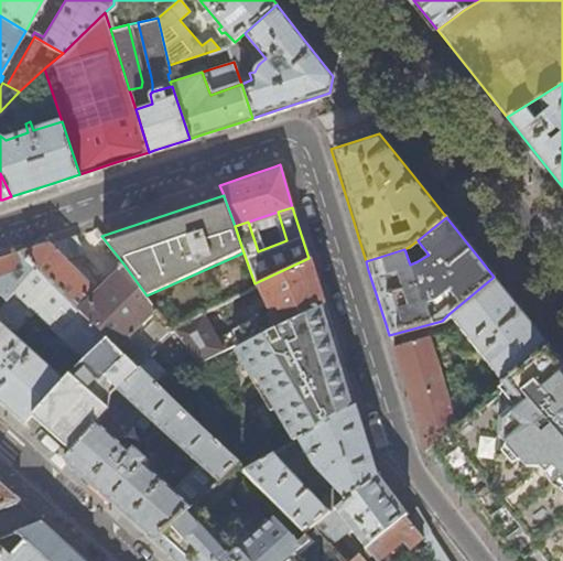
[(60,238),(47,241),(62,257),(82,251),(76,233),(60,238)]
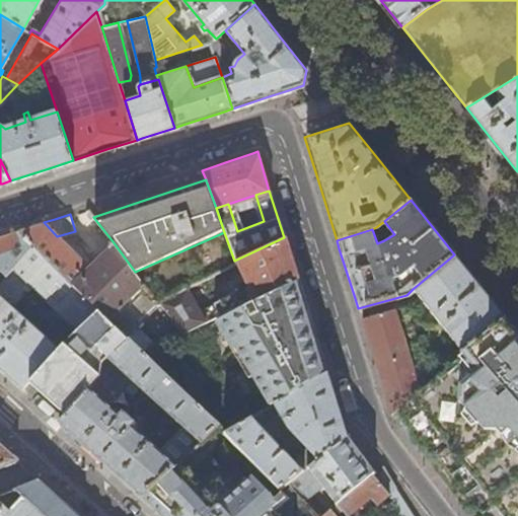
[(57,236),(44,222),(18,231),(30,242),(71,282),(88,265),(57,236)]
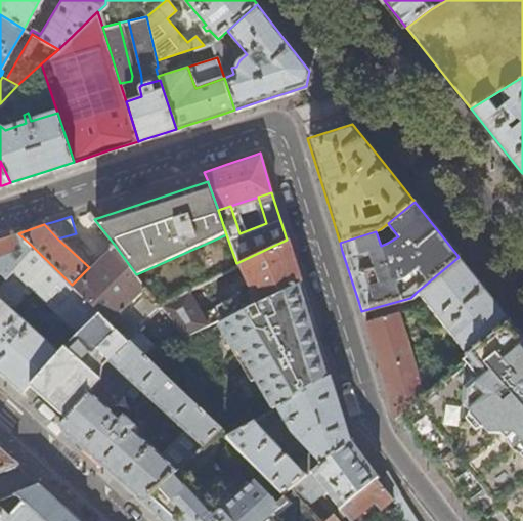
[(6,237),(0,239),(0,274),(2,276),(31,245),(18,233),(6,237)]
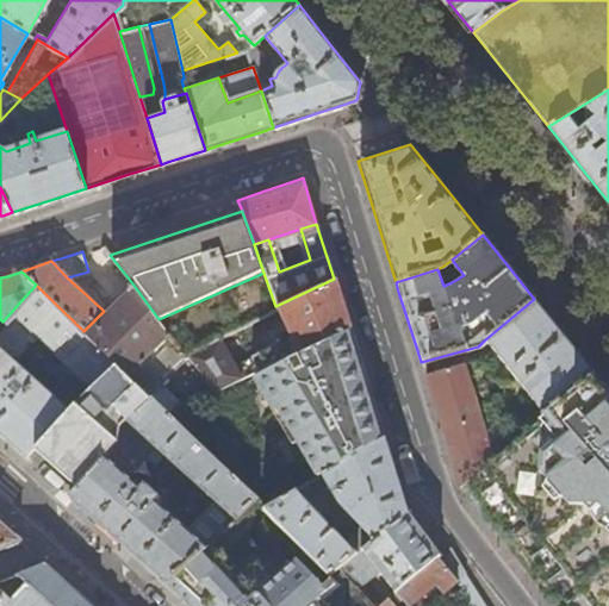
[(275,306),(263,273),(159,319),(182,351),(184,350),(207,338),(274,307),(275,306)]
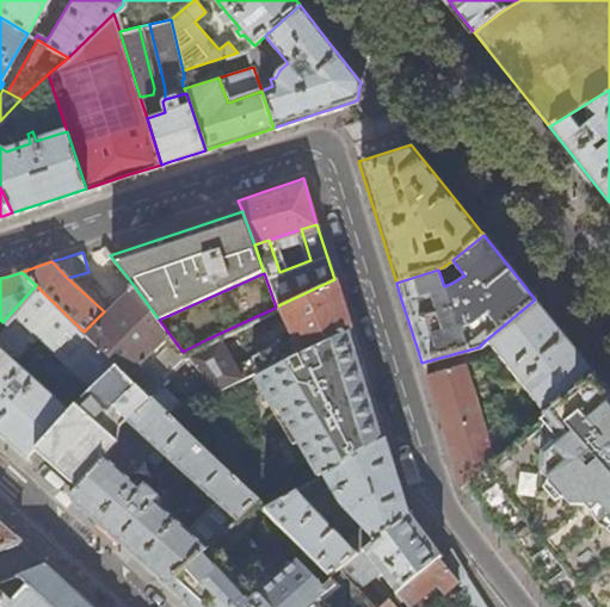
[(342,303),(334,279),(276,307),(275,308),(289,335),(247,355),(257,370),(349,327),(342,303)]
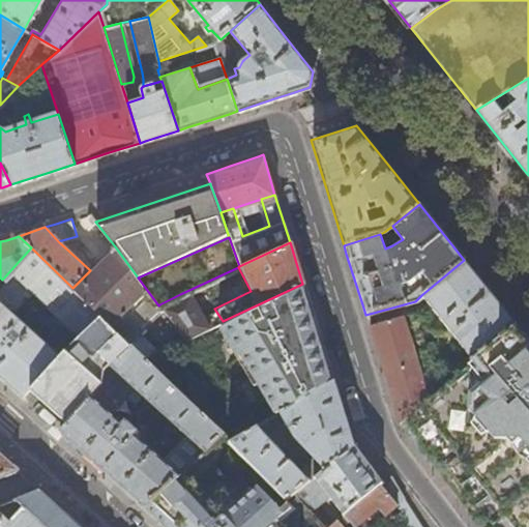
[(90,270),(72,288),(98,313),(129,343),(143,356),(182,335),(159,304),(158,305),(138,277),(115,246),(90,270)]
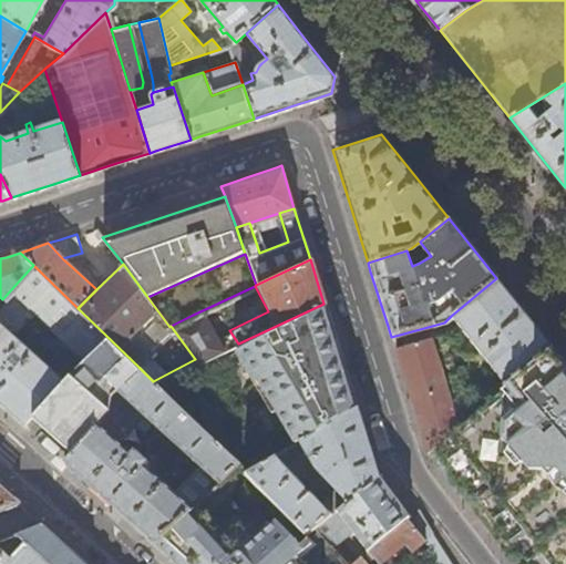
[(58,376),(62,380),(105,335),(78,308),(33,265),(2,299),(0,301),(0,325),(10,332),(31,309),(75,352),(59,369),(61,371),(58,376)]
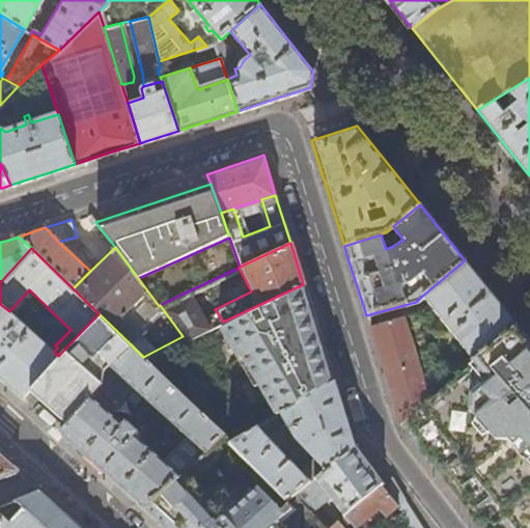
[(486,287),(465,260),(422,296),(473,360),(515,324),(486,287)]
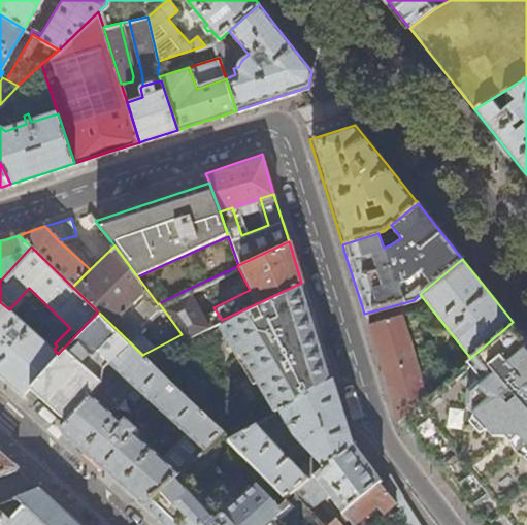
[(253,384),(257,381),(274,411),(277,409),(331,379),(328,370),(306,298),(301,283),(222,320),(221,320),(216,323),(235,355),(253,384)]
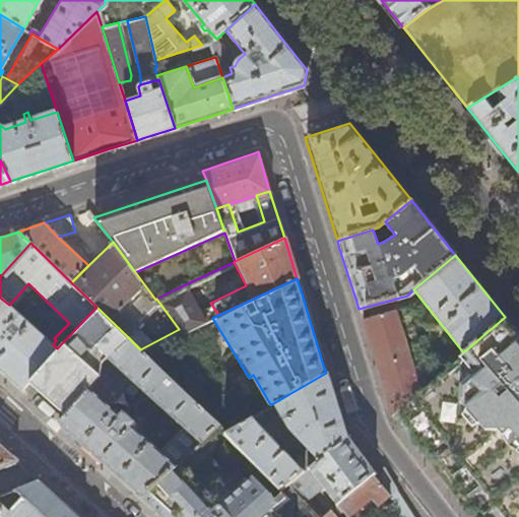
[(201,323),(177,288),(156,299),(179,329),(181,332),(201,323)]
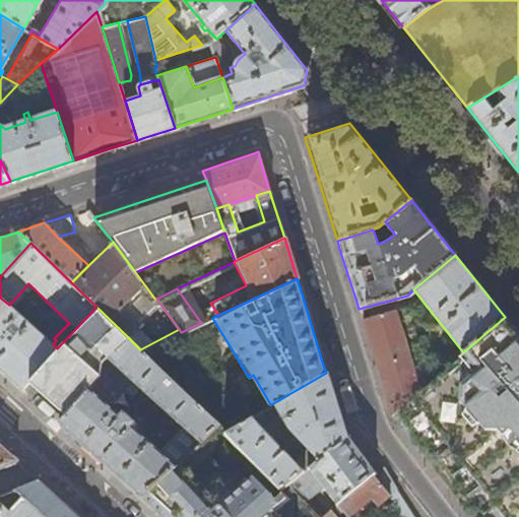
[(0,369),(21,388),(27,380),(57,348),(53,344),(9,305),(0,298),(0,369)]
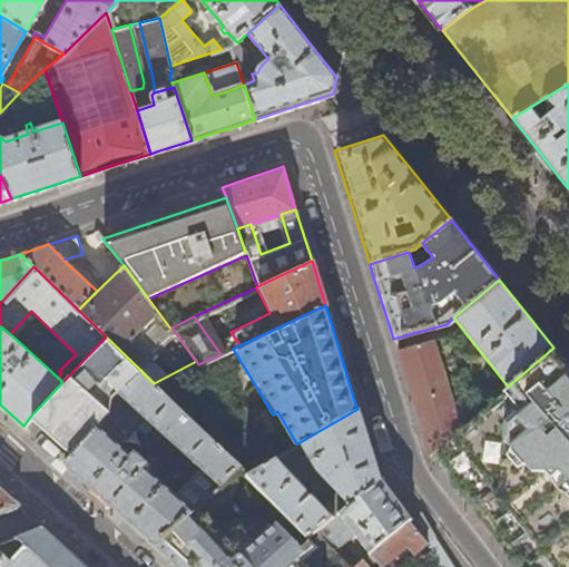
[(109,412),(114,393),(116,390),(139,369),(106,336),(30,417),(66,450),(72,456),(99,426),(109,412)]
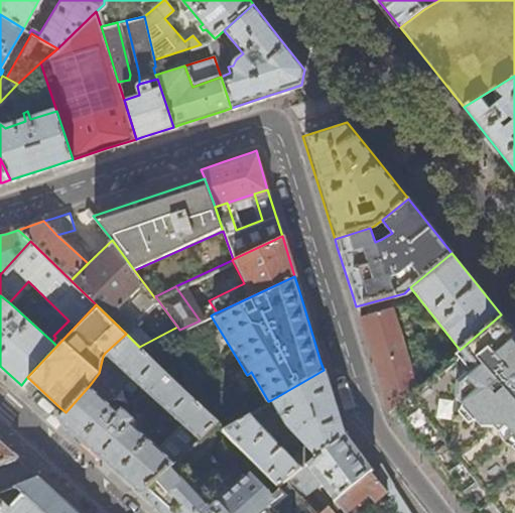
[(415,387),(391,307),(359,316),(360,321),(388,410),(391,408),(415,387)]
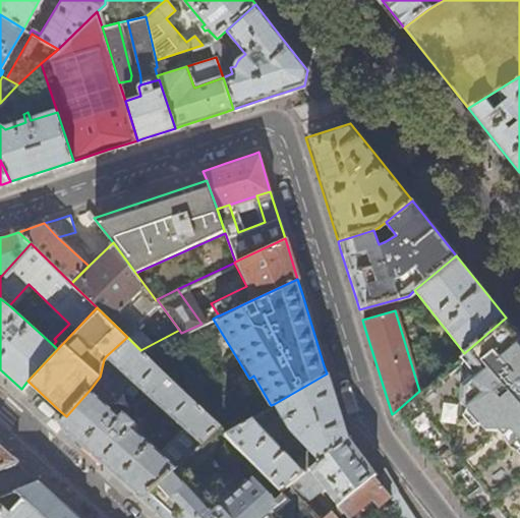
[(519,517),(519,335),(506,318),(464,353),(419,391),(395,412),(416,436),(412,438),(474,517),(519,517)]
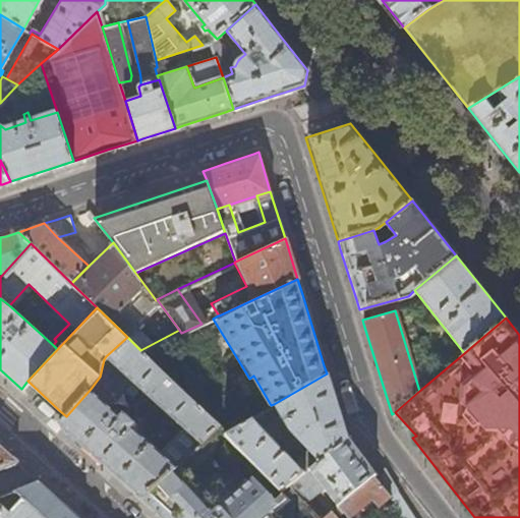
[(106,356),(130,380),(180,424),(199,443),(220,426),(187,395),(140,350),(127,337),(106,356)]
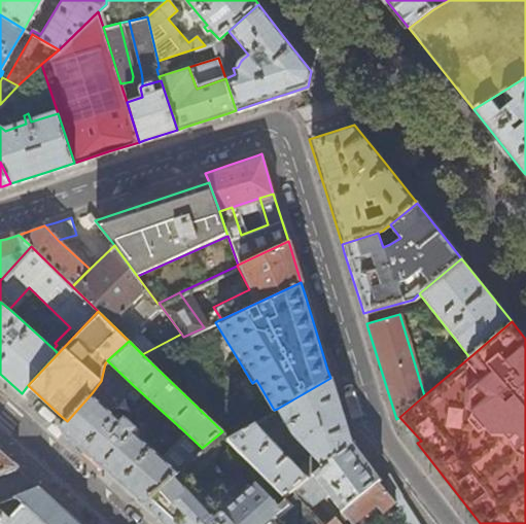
[(132,384),(107,360),(105,363),(101,381),(92,393),(108,409),(132,384)]
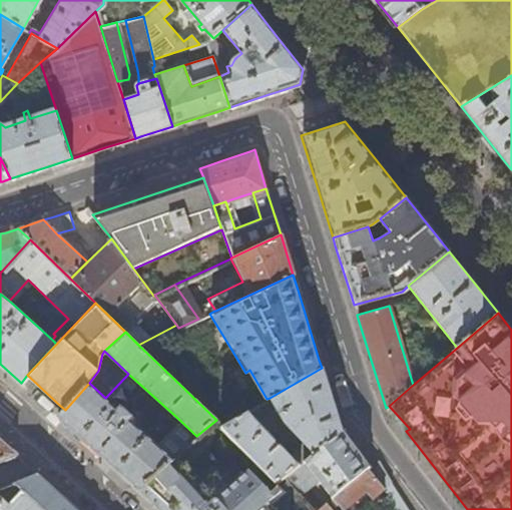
[(331,399),(322,368),(270,398),(289,427),(286,430),(292,436),(294,434),(300,440),(287,454),(245,411),(220,425),(245,452),(274,482),(282,476),(303,459),(341,429),(331,399)]
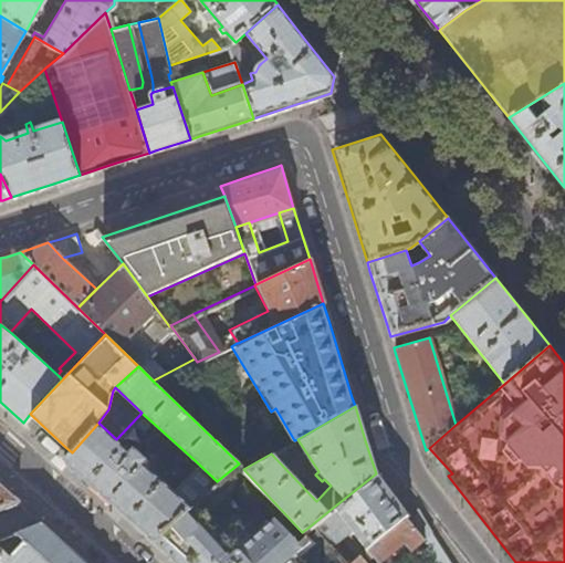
[(116,439),(98,423),(72,452),(64,460),(116,507),(154,540),(191,507),(171,489),(143,462),(146,458),(134,447),(129,450),(116,439)]
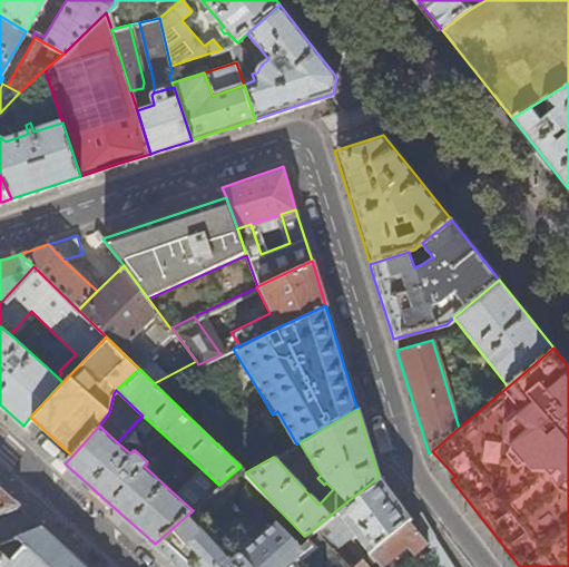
[(197,465),(173,492),(193,510),(194,509),(218,485),(197,465)]
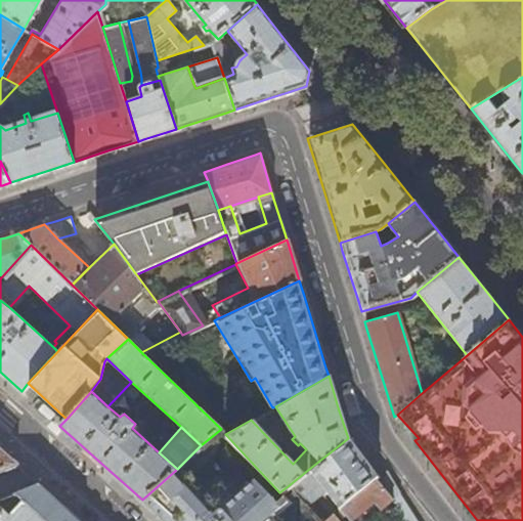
[(306,504),(325,490),(339,506),(375,476),(361,458),(348,438),(309,469),(288,486),(306,504)]
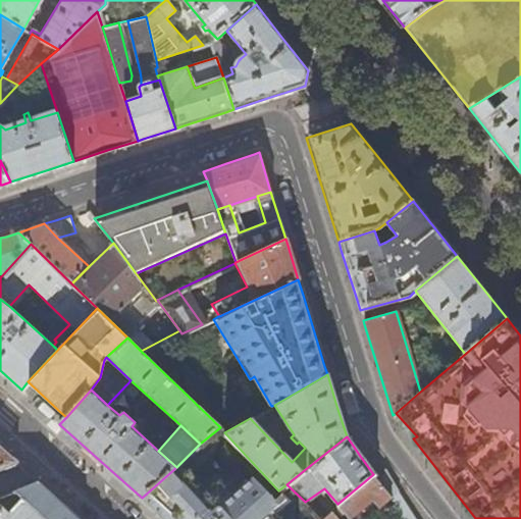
[(0,468),(17,461),(0,445),(0,468)]
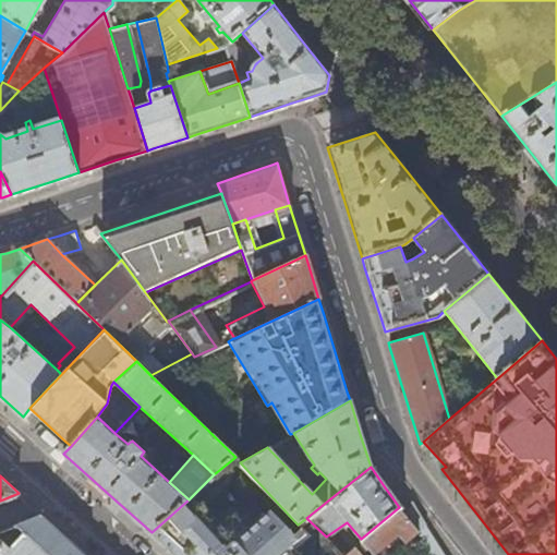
[(282,554),(292,547),(307,534),(298,525),(267,492),(259,498),(240,517),(232,509),(215,526),(190,498),(189,499),(152,532),(177,554),(282,554)]
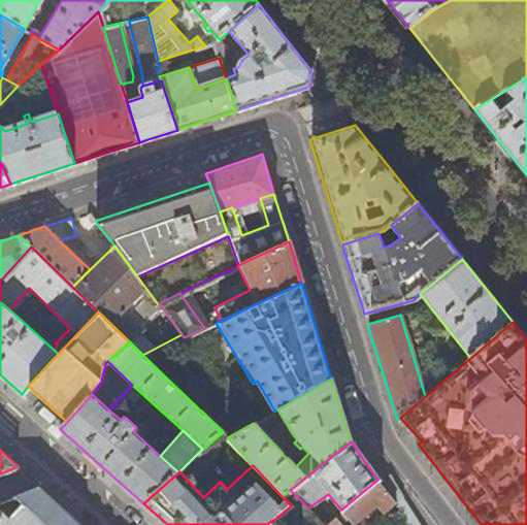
[(377,480),(394,501),(398,506),(393,512),(401,524),(420,524),(386,471),(377,480)]
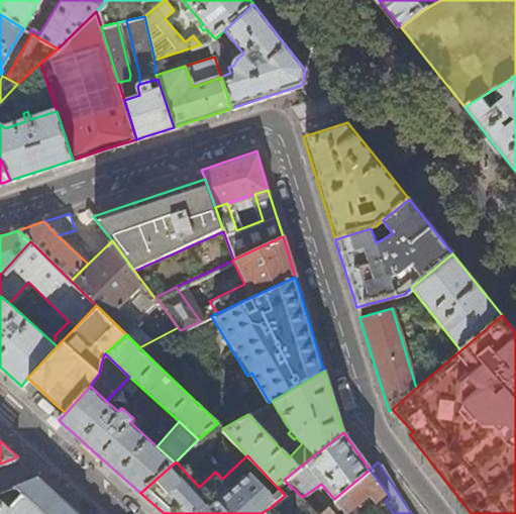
[(357,513),(386,491),(370,470),(334,499),(346,513),(357,513)]
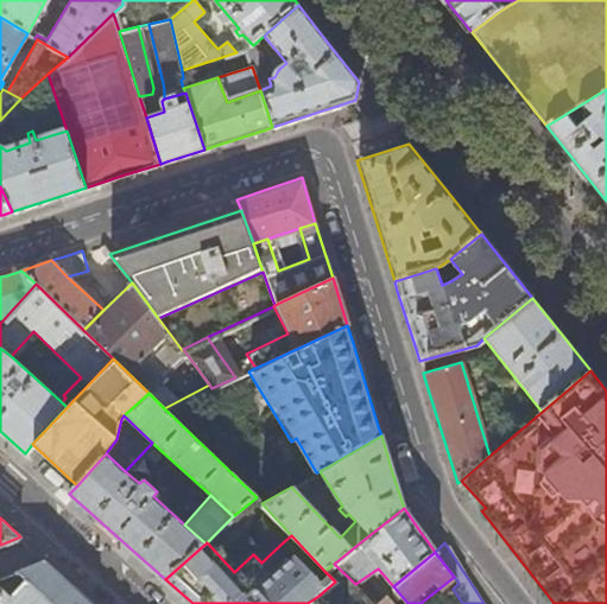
[(94,603),(45,559),(17,570),(26,578),(10,592),(8,592),(0,583),(0,603),(94,603)]
